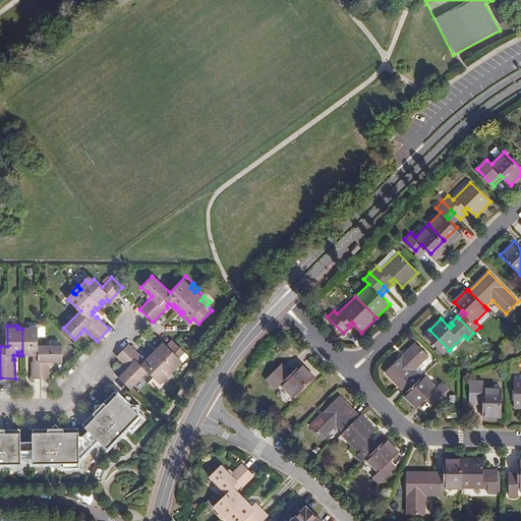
[(40,337),(39,326),(31,326),(29,326),(29,328),(22,329),(22,355),(25,354),(25,351),(31,351),(31,355),(34,355),(34,360),(32,360),(33,379),(50,379),(49,365),(49,360),(57,360),(64,360),(64,346),(39,346),(39,337),(40,337)]
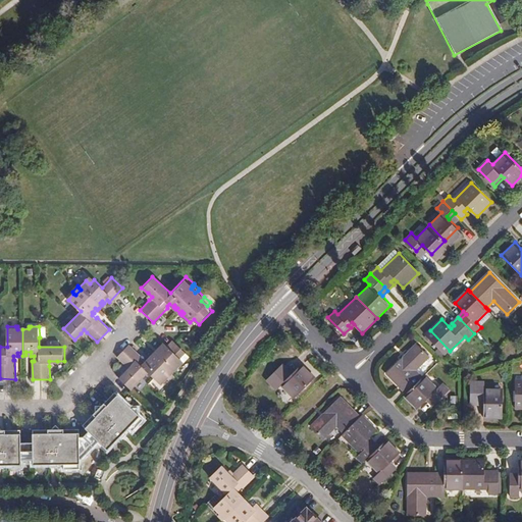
[(153,376),(161,383),(166,377),(165,374),(168,371),(170,373),(188,355),(171,340),(167,346),(162,342),(156,349),(158,351),(155,354),(153,352),(149,356),(152,358),(149,360),(147,358),(144,361),(140,357),(142,356),(128,344),(117,355),(125,364),(128,367),(125,371),(119,377),(131,387),(147,370),(153,376)]
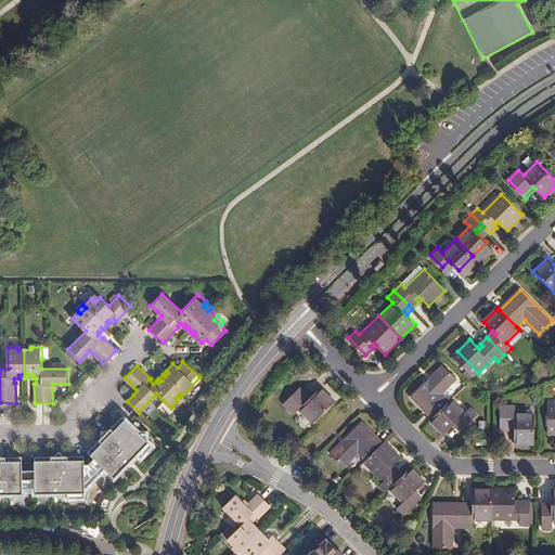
[(411,395),(433,416),(450,399),(443,391),(456,377),(442,363),(411,395)]
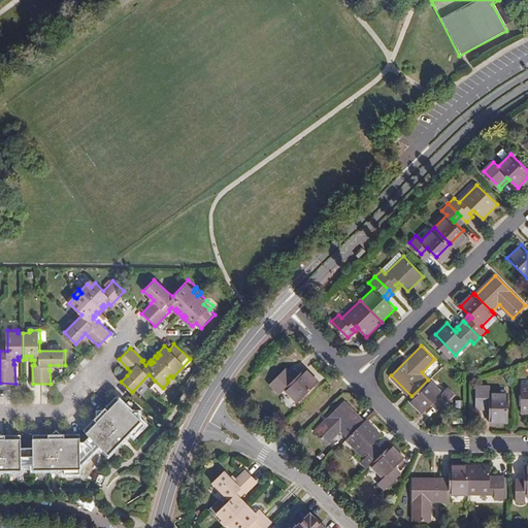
[(304,366),(295,375),(292,377),(284,369),(270,382),(275,388),(279,391),(281,393),(286,389),(297,399),(319,380),(304,366)]
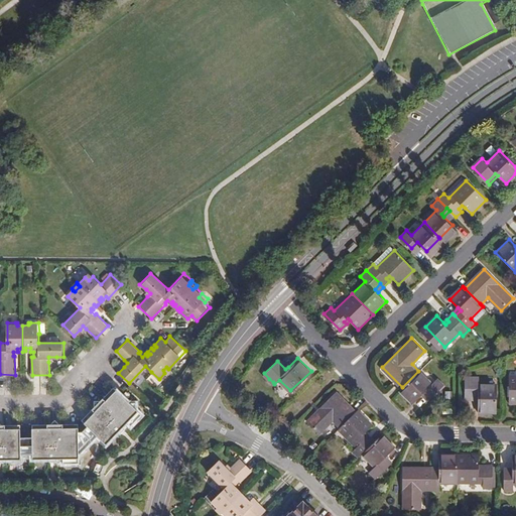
[(285,369),(288,367),(279,359),(277,361),(285,369)]
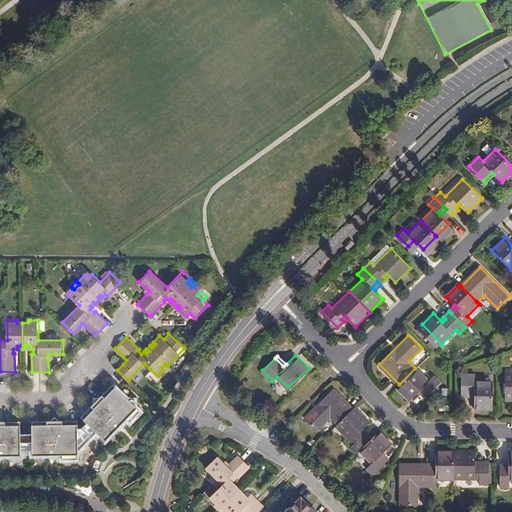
[(399,384),(397,385),(410,398),(419,390),(421,387),(427,393),(441,380),(434,372),(430,377),(418,365),(415,368),(399,384)]
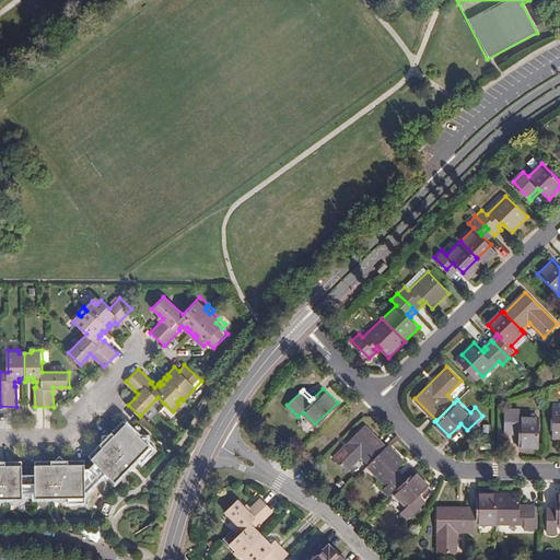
[(159,409),(170,420),(175,413),(173,411),(164,404),(159,409)]
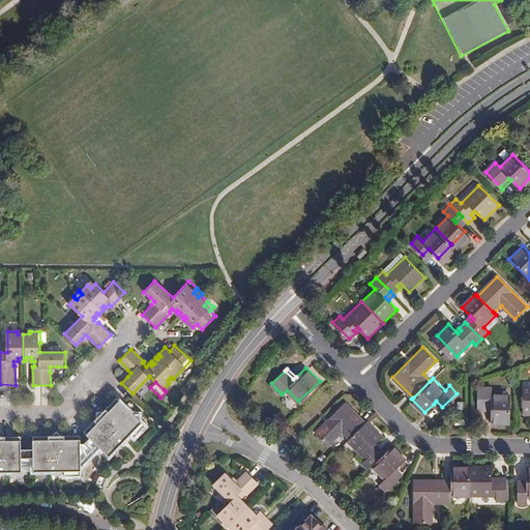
[(492,406),(492,409),(492,421),(512,422),(511,392),(494,392),(494,385),(479,385),(479,405),(492,406)]
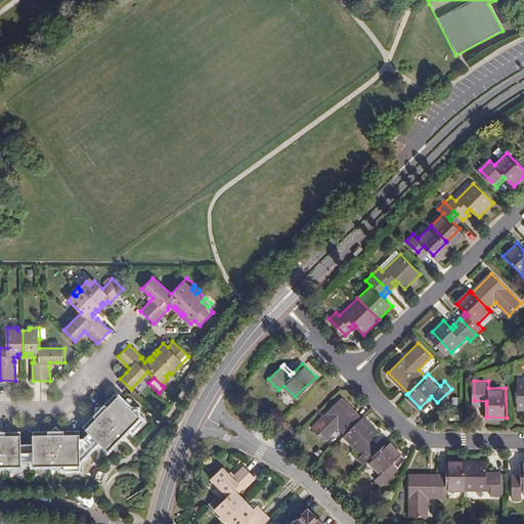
[(130,428),(136,422),(140,425),(145,420),(117,392),(83,427),(89,433),(85,437),(80,437),(80,429),(33,430),(33,443),(22,443),(22,430),(0,430),(0,466),(23,465),(23,460),(33,460),(33,465),(64,464),(77,464),(77,469),(81,469),(80,457),(84,459),(99,442),(108,450),(130,428)]
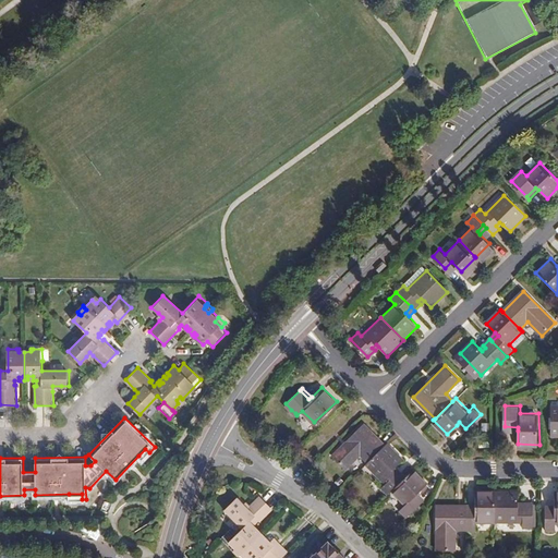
[(459,422),(457,425),(463,432),(465,428),(459,422)]
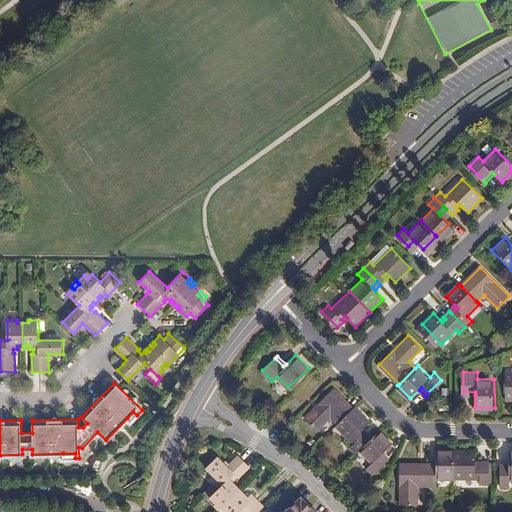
[(337,424),(353,408),(334,389),(304,418),(317,430),(330,417),(337,424)]
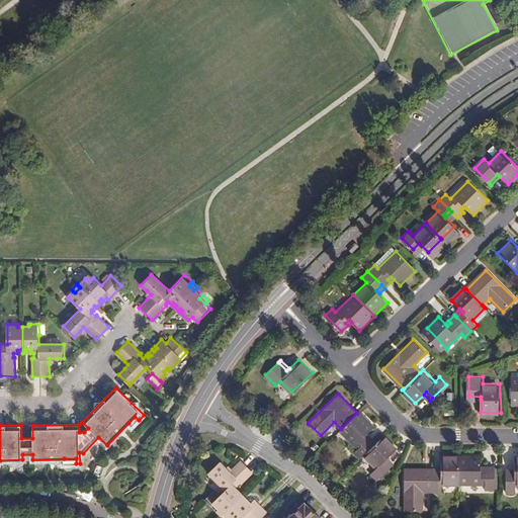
[(353,452),(359,459),(363,455),(375,443),(376,442),(370,436),(367,439),(364,436),(367,433),(374,425),(359,411),(357,413),(341,429),(339,431),(355,449),(353,452)]
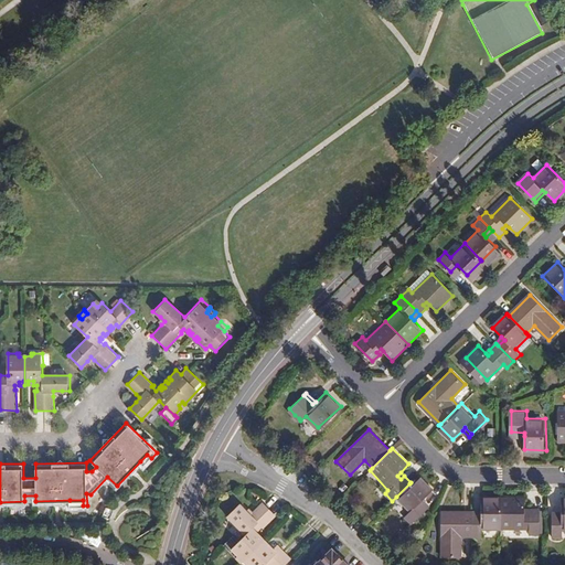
[(145,466),(151,458),(147,455),(140,461),(145,466)]
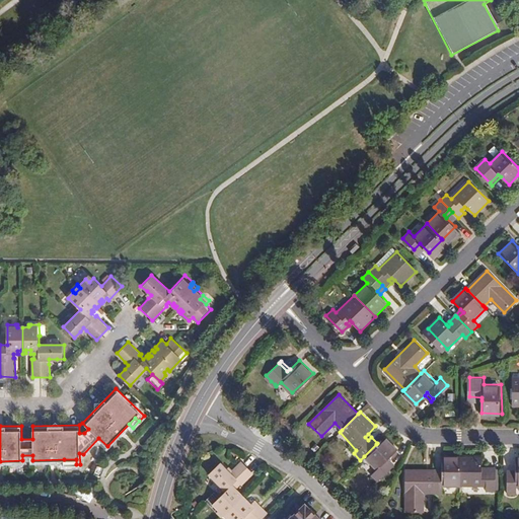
[(397,449),(384,436),(377,443),(376,444),(364,456),(376,469),(372,473),(378,479),(392,465),(386,459),(389,457),(397,449)]
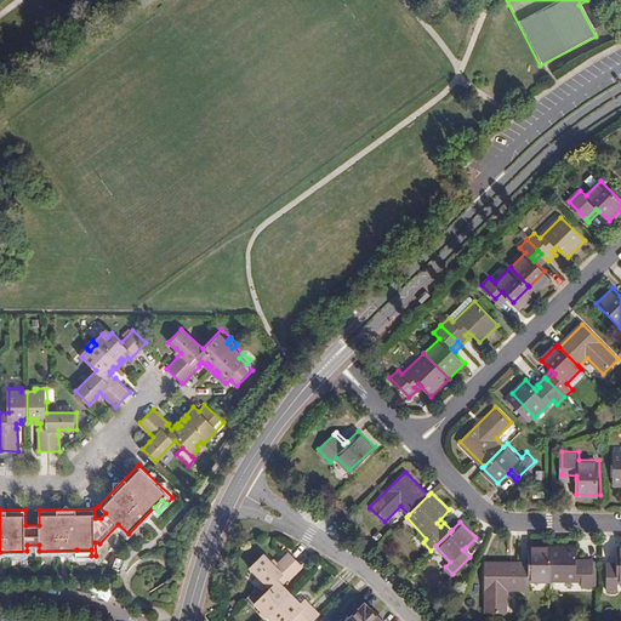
[(531,581),(551,581),(552,547),(530,546),(530,562),(530,565),(520,564),(520,590),(531,590),(531,581)]
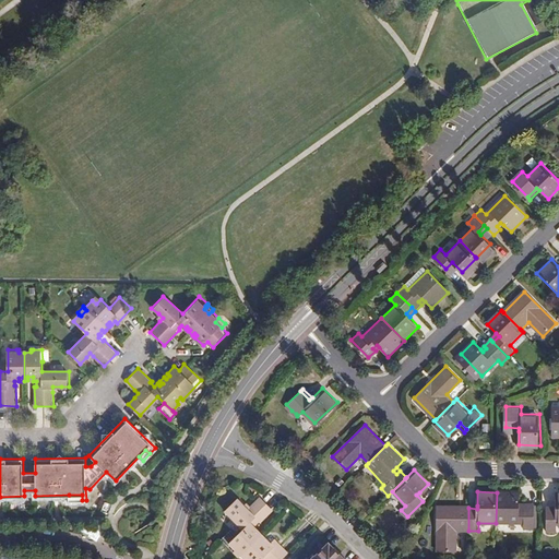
[(497,492),(496,523),(504,523),(519,523),(524,523),(524,527),(534,527),(534,503),(525,503),(525,507),(520,507),(520,503),(520,492),(497,492)]
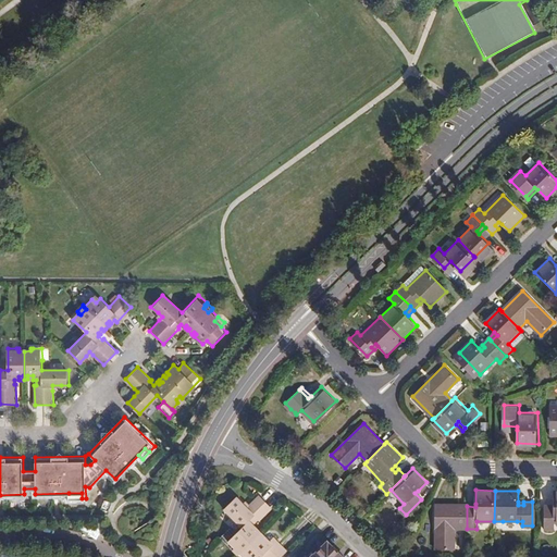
[(555,522),(556,521),(556,491),(554,491),(553,505),(553,508),(544,507),(544,529),(555,529),(555,522)]
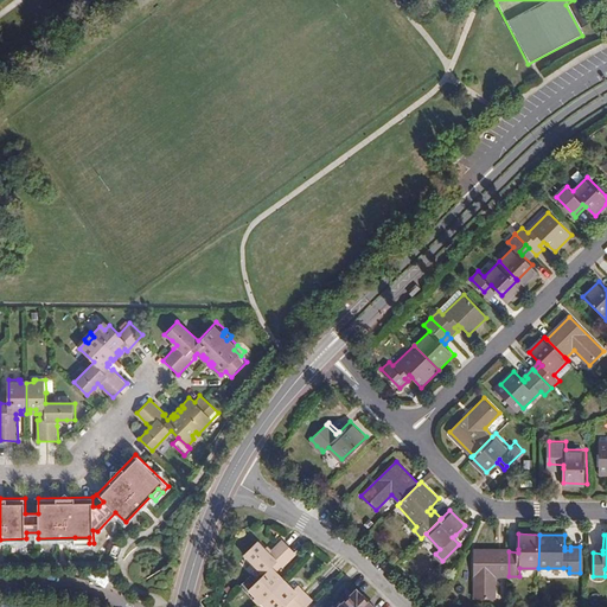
[(296,583),(294,587),(285,577),(276,568),(281,563),(283,564),(296,550),(281,536),(272,547),(269,549),(263,544),(256,538),(243,551),(264,572),(256,579),(249,586),(262,599),(269,606),(268,606),(281,606),(288,601),(292,606),(289,606),(302,606),(314,596),(308,592),(307,593),(296,583)]
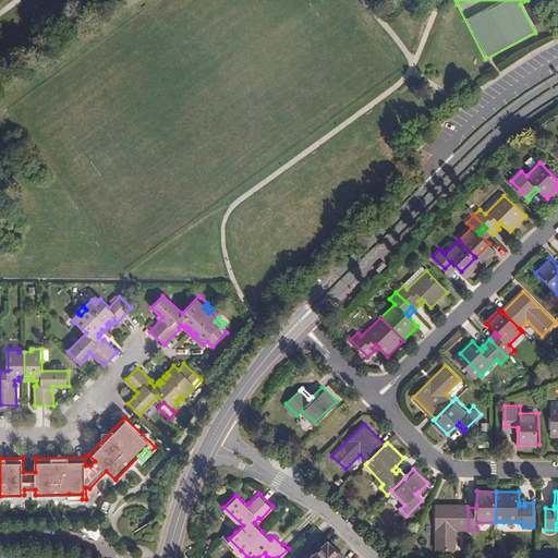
[(457,530),(468,530),(468,507),(468,505),(437,505),(437,548),(457,548),(457,530)]
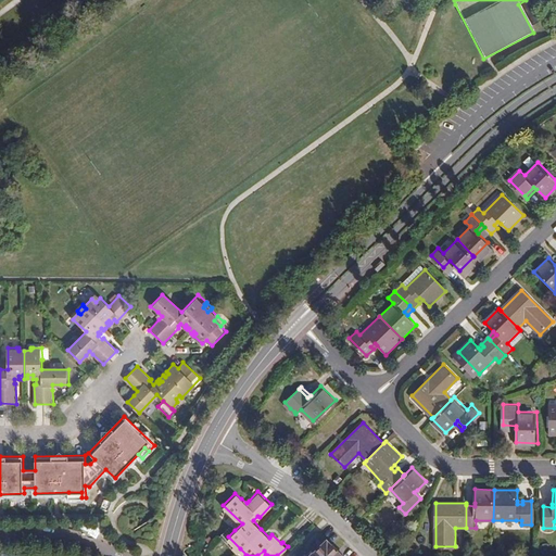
[(211,542),(217,548),(226,539),(238,552),(240,548),(228,536),(235,530),(229,523),(211,542)]
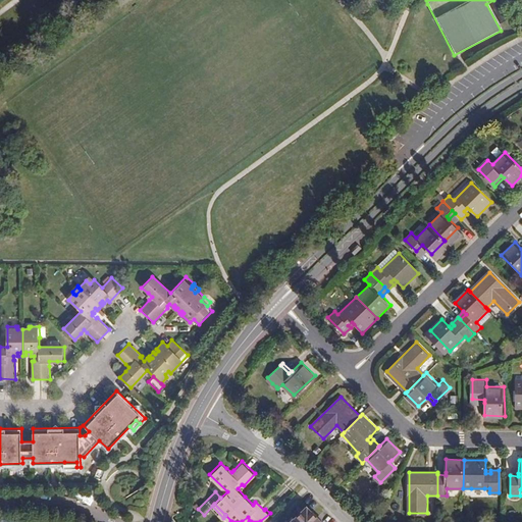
[(319,521),(302,504),(282,521),(319,521)]
